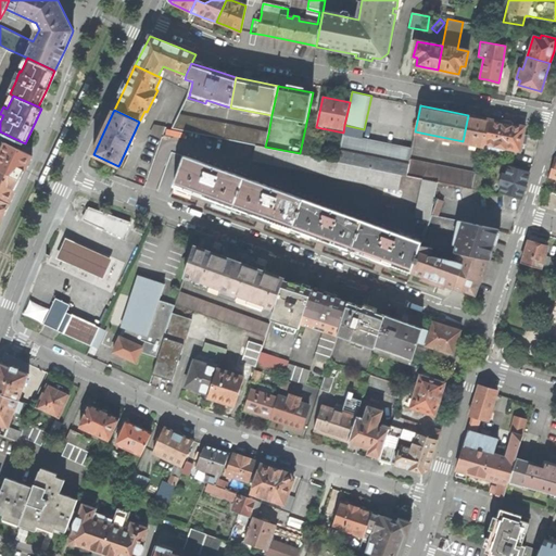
[(254,144),(265,147),(268,134),(178,115),(172,128),(254,144)]
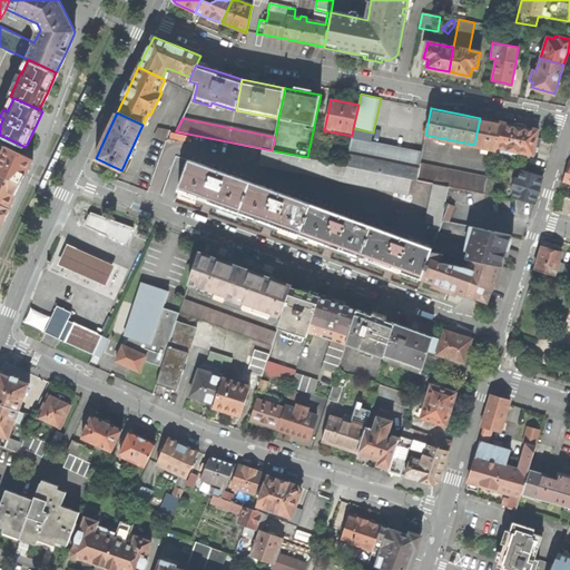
[(497,149),(497,147),(502,123),(490,119),(480,118),(474,145),(497,149)]
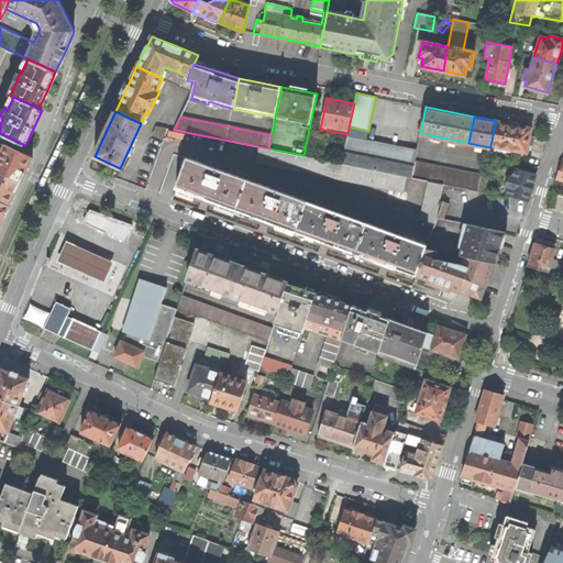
[(490,145),(526,152),(531,128),(514,124),(496,121),(490,145)]
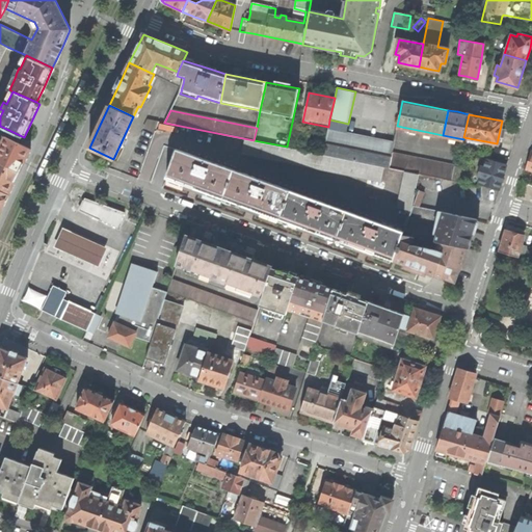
[(343,133),(343,130),(328,127),(327,133),(382,144),(383,141),(343,133)]
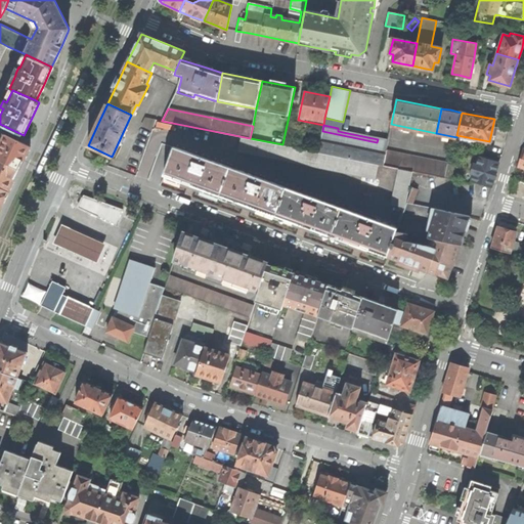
[(378,137),(378,139),(377,142),(322,131),(318,151),(379,164),(383,165),(386,150),(388,139),(378,137)]
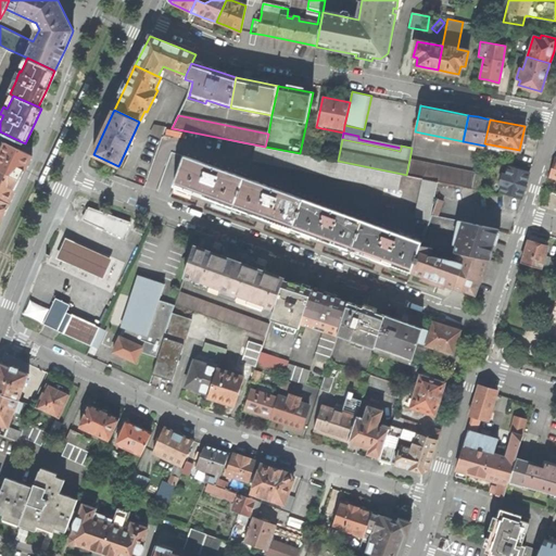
[(32,156),(5,143),(0,154),(0,168),(21,179),(27,166),(32,156)]
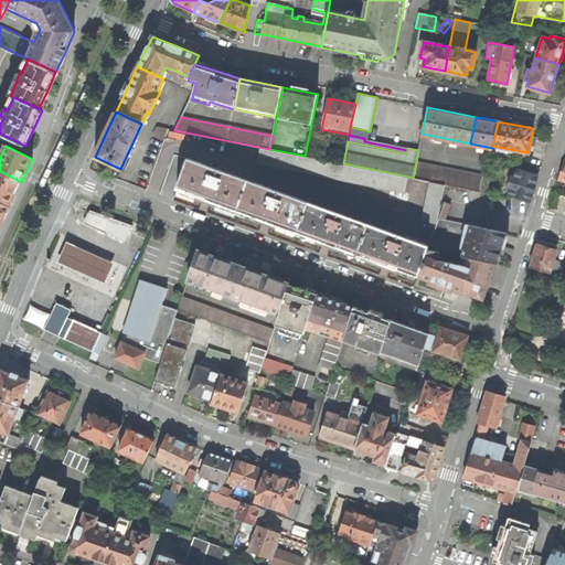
[(405,193),(408,177),(343,163),(305,156),(269,149),(258,147),(255,161),(405,193)]
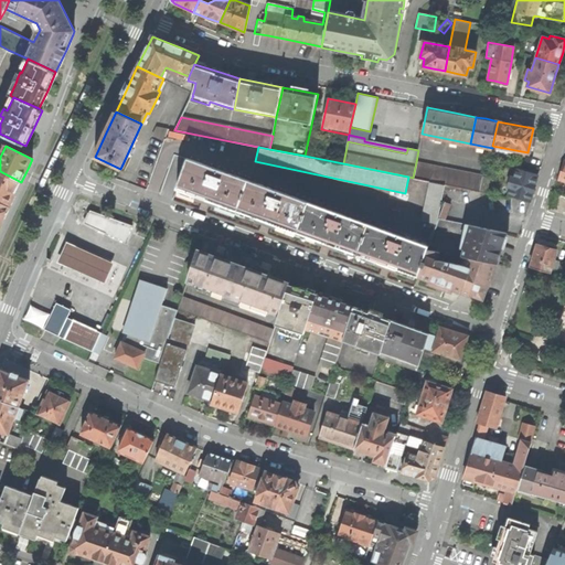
[(206,200),(236,211),(247,180),(188,158),(176,189),(206,200)]
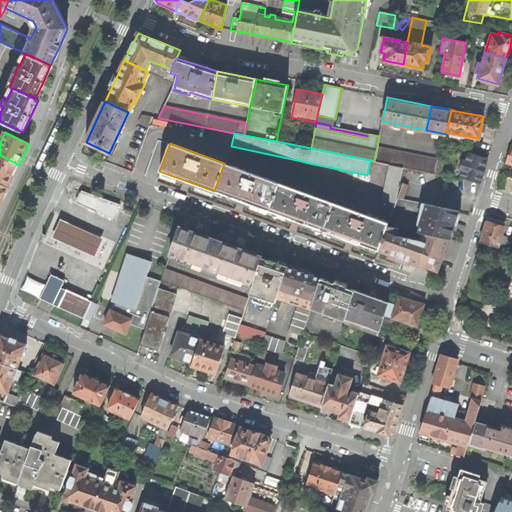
[(438,159),(377,147),(374,161),(389,164),(404,167),(434,173),(437,160),(438,159)]
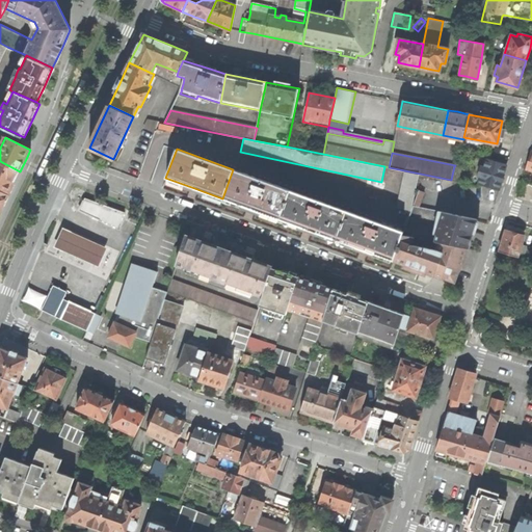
[(478,183),(498,189),(502,176),(506,164),(486,158),(483,166),(481,165),(478,175),(481,176),(478,183)]
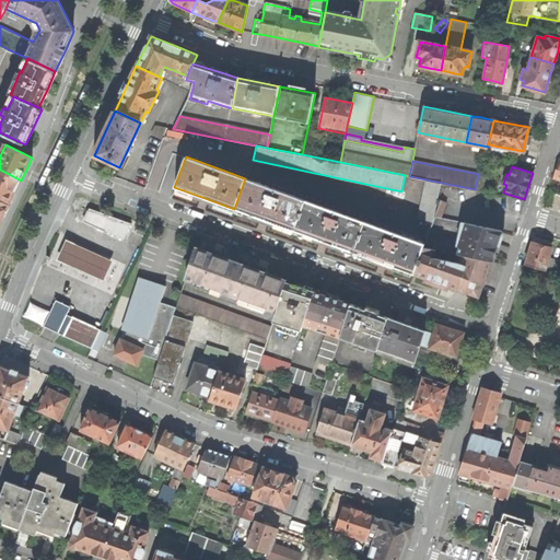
[(15,191),(21,181),(0,170),(0,199),(10,203),(15,191)]
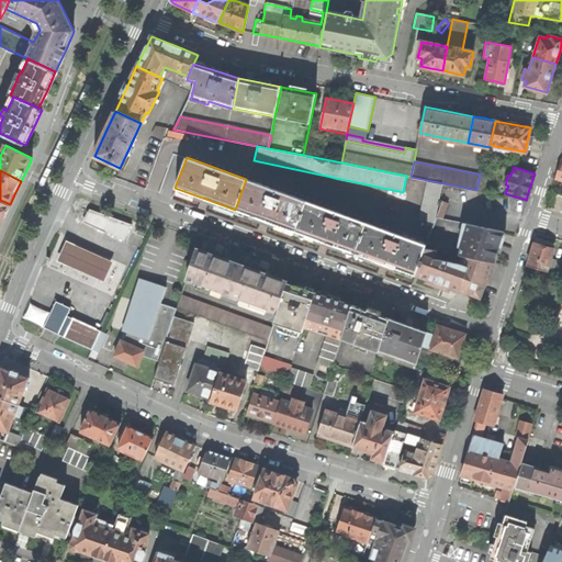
[(487,177),(480,176),(476,190),(484,192),(487,177)]
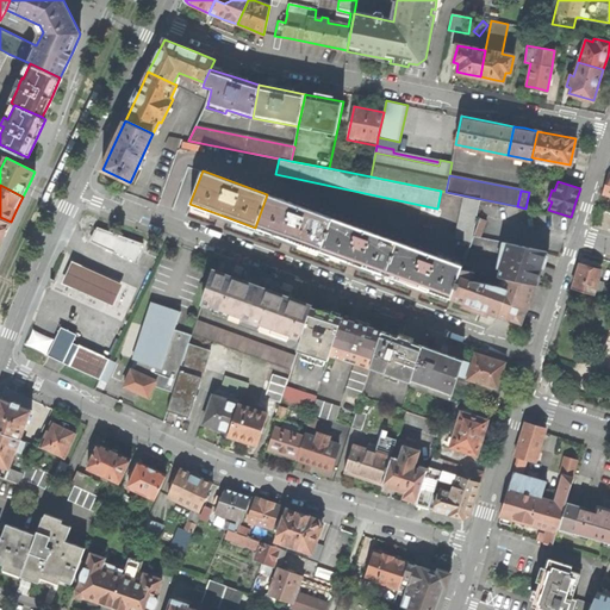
[(321,251),(332,218),(267,194),(255,228),(291,241),(321,251)]
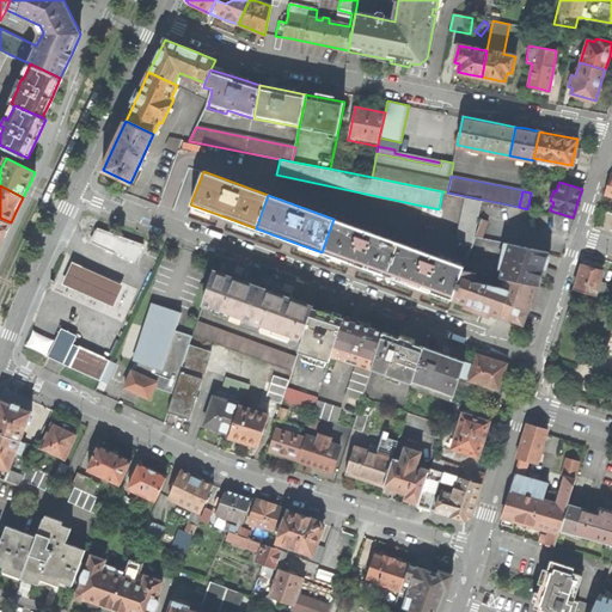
[(478,224),(483,200),(465,196),(458,232),(475,236),(476,236),(478,224)]
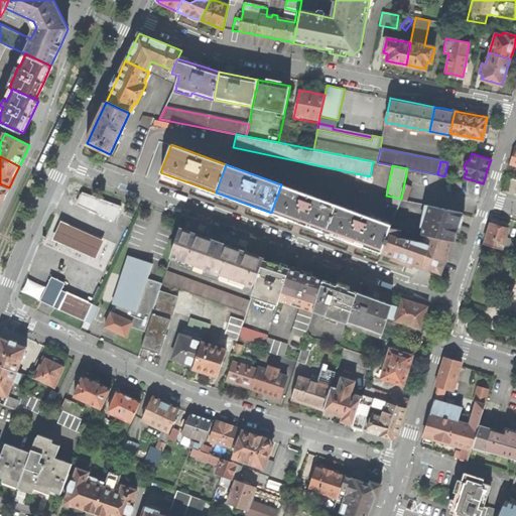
[(502,190),(515,194),(515,179),(506,176),(502,190)]
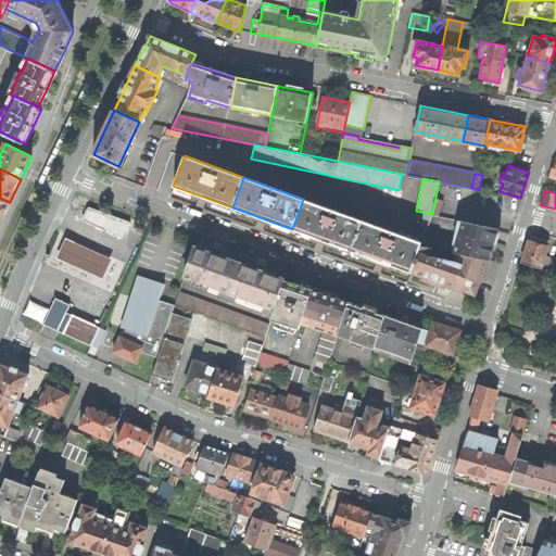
[(0,222),(10,202),(0,198),(0,222)]
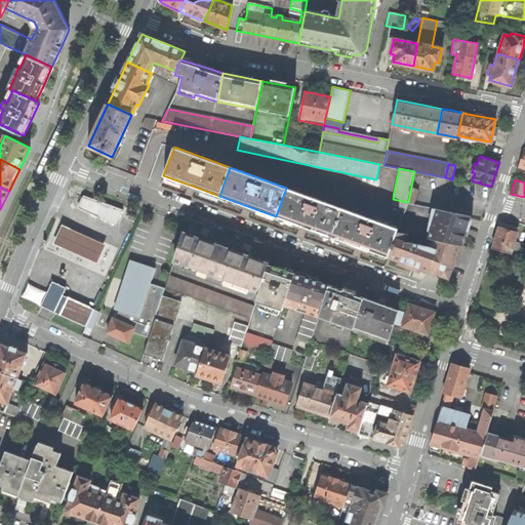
[(342,207),(286,188),(276,216),(308,228),(331,236),(342,207)]
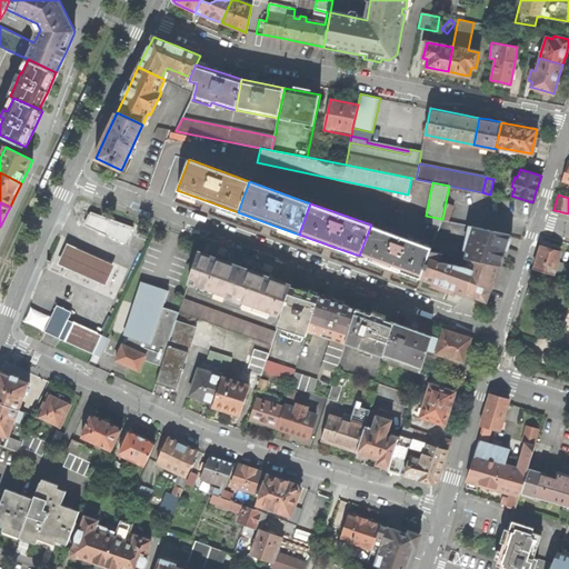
[(453,206),(447,203),(445,208),(442,219),(441,219),(441,220),(448,221),(453,206)]
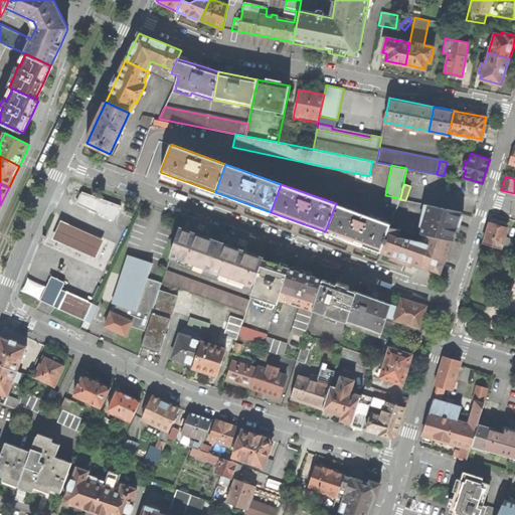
[(114,220),(115,220),(122,206),(82,192),(81,194),(80,193),(75,204),(76,204),(77,204),(86,208),(92,211),(93,211),(97,213),(98,212),(114,220)]
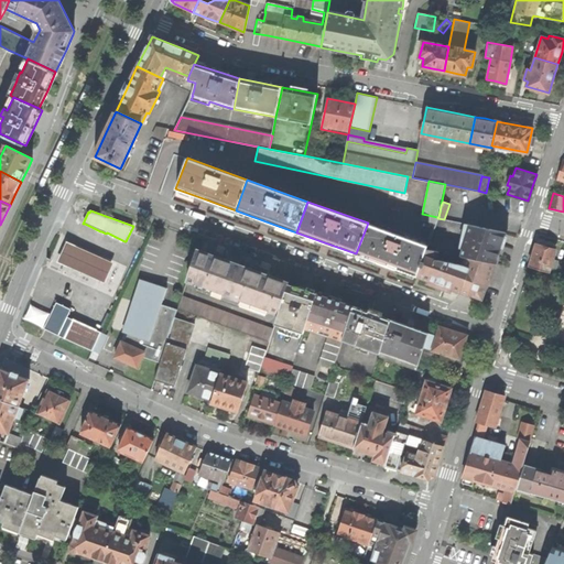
[(426,249),(427,245),(368,223),(356,253),(391,267),(416,275),(426,249)]
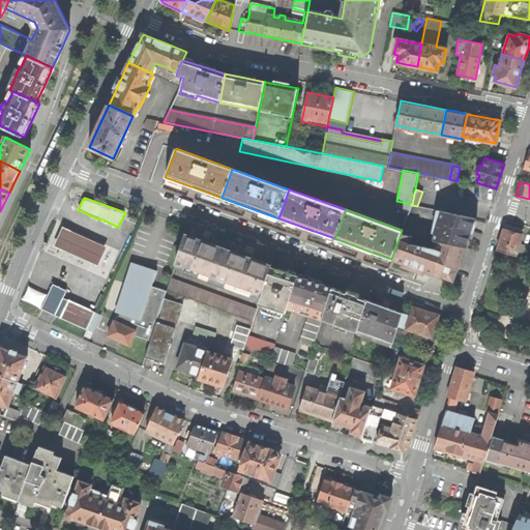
[(469,233),(475,217),(440,210),(433,240),(437,241),(465,247),(469,233)]
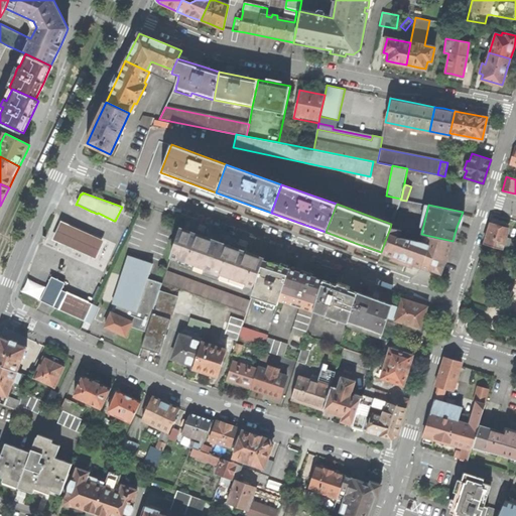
[(72,248),(96,259),(104,240),(79,229),(61,221),(53,240),(72,248)]
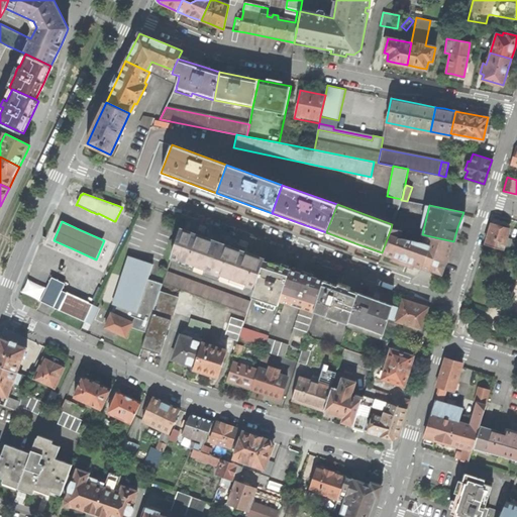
[(516,253),(516,241),(515,241),(515,240),(506,238),(509,230),(504,228),(491,224),(488,234),(485,244),(516,253)]
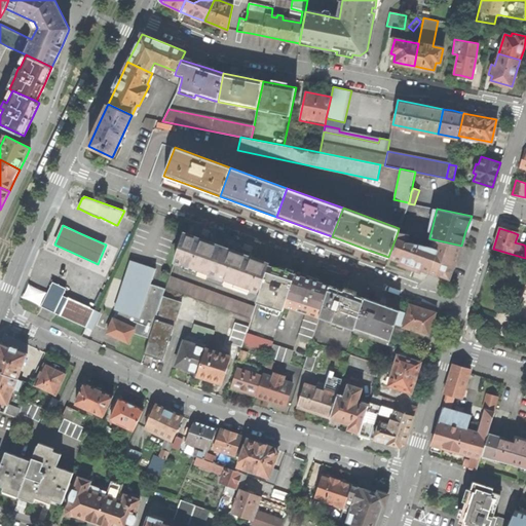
[(184,232),(174,263),(209,275),(219,245),(203,239),(184,232)]
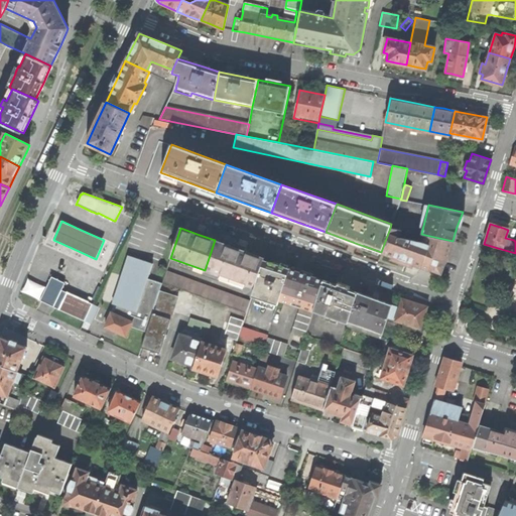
[(401,260),(405,261),(412,241),(398,238),(400,230),(390,228),(381,252),(381,253),(401,260)]
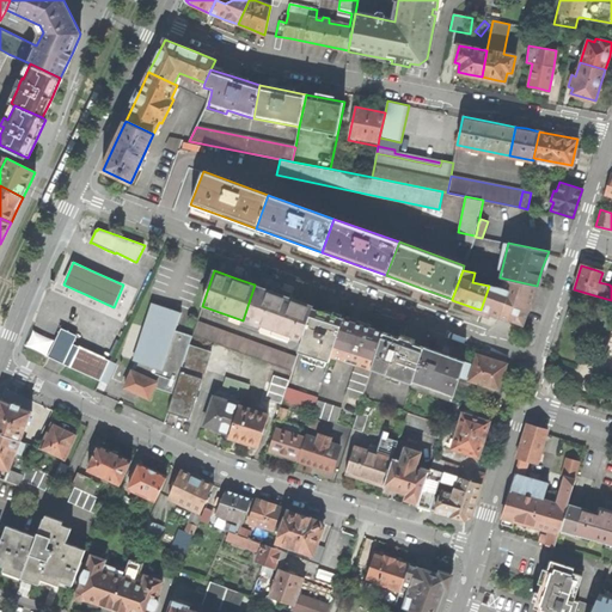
[(509,319),(522,324),(522,322),(525,320),(537,286),(505,279),(502,288),(489,286),(481,310),(508,320),(509,319)]
